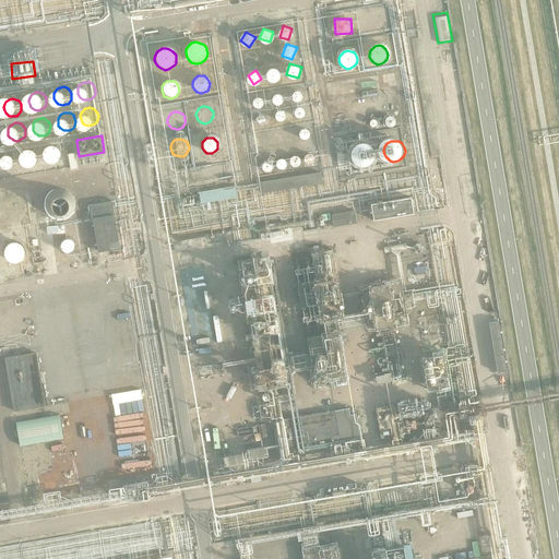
[(380,154),(380,153),(380,150),(378,146),(375,144),(370,143),(367,143),(365,144),(363,145),(360,149),(359,151),(359,153),(359,157),(361,161),(366,163),(369,164),(373,164),(377,162),(379,158),(380,156),(380,154)]
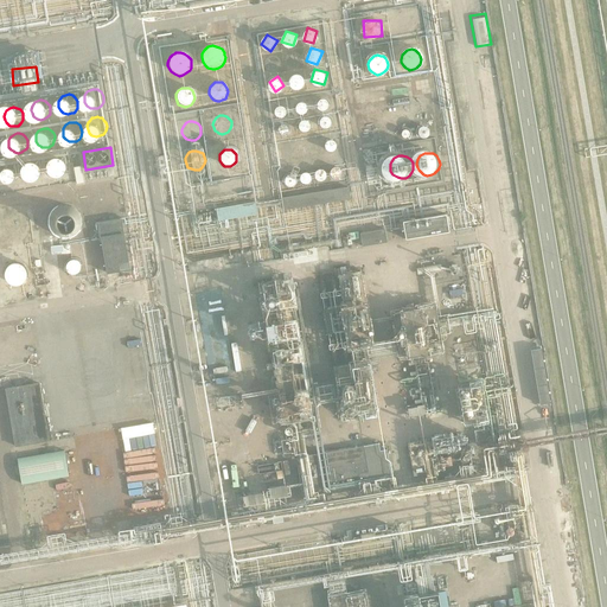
[(65,167),(65,165),(64,163),(62,160),(58,158),(55,158),(51,159),(49,160),(46,164),(46,167),(46,171),(49,174),(51,176),(52,177),(56,177),(59,177),(61,176),(63,174),(64,171),(65,167)]
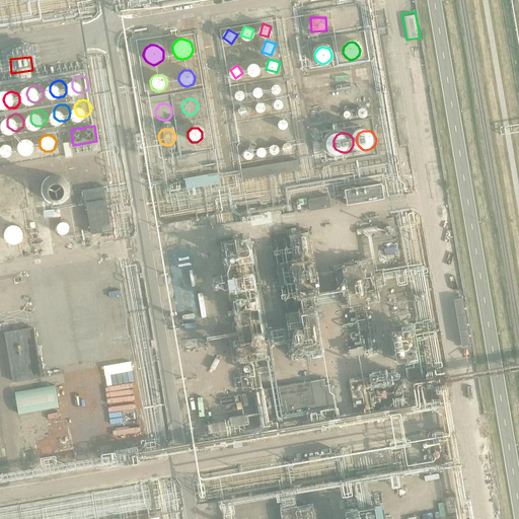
[(35,146),(35,144),(34,142),(32,140),(29,138),(26,138),(23,139),(21,140),(19,143),(19,146),(19,149),(21,152),(23,153),(24,154),(27,154),(30,154),(31,153),(33,152),(34,149),(35,146)]
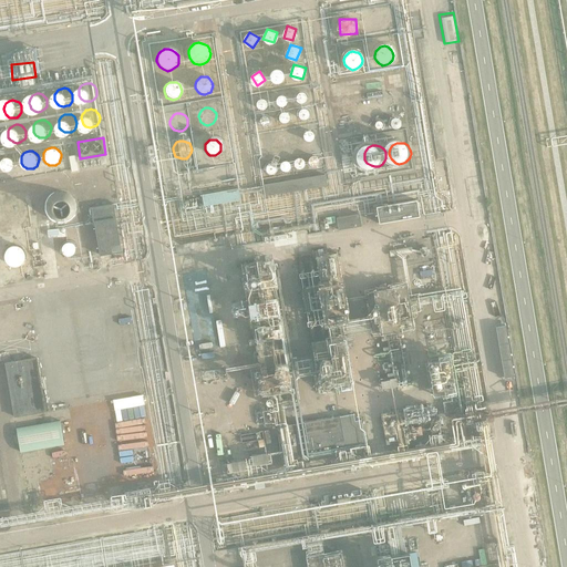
[(327,174),(264,185),(265,195),(329,184),(327,174)]
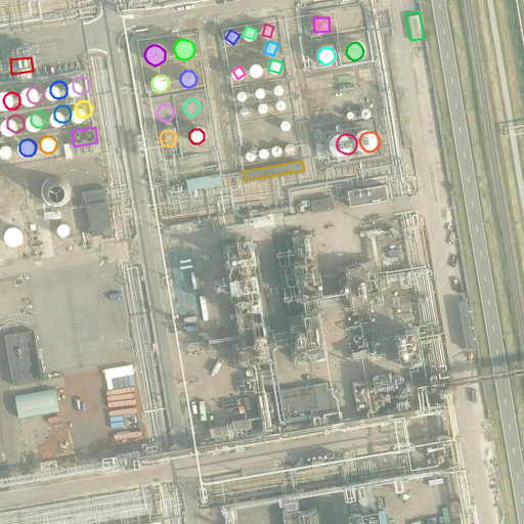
[(221,174),(186,180),(187,189),(222,184),(221,174)]
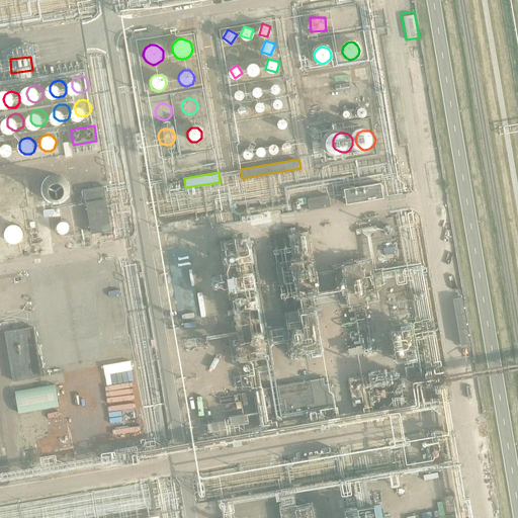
[(72,194),(72,190),(71,188),(70,186),(68,184),(66,182),(64,181),(61,180),(58,180),(56,180),(53,181),(51,182),(49,184),(47,186),(46,189),(45,191),(45,194),(46,197),(46,199),(48,201),(49,203),(51,205),(54,206),(56,207),(60,207),(64,206),(66,205),(69,203),(70,201),(71,199),(72,196),(72,194)]
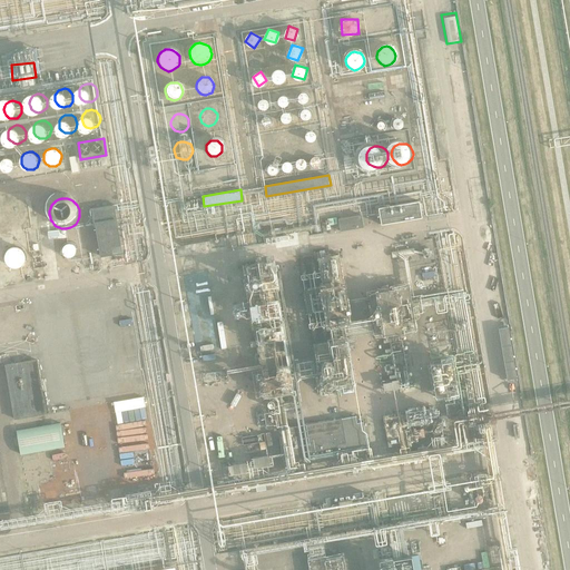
[(420,202),(379,207),(382,224),(422,217),(420,202)]
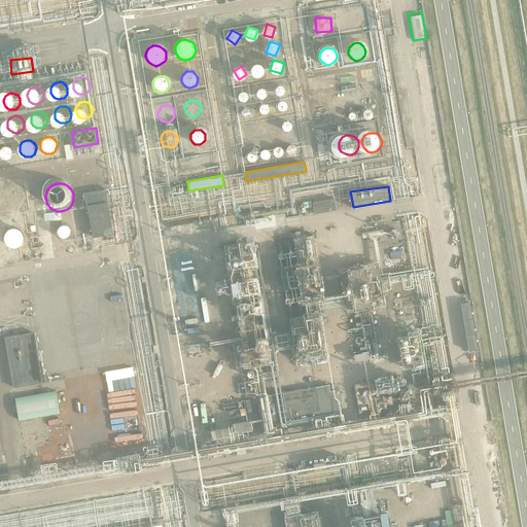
[(106,190),(85,194),(93,238),(113,234),(106,190)]
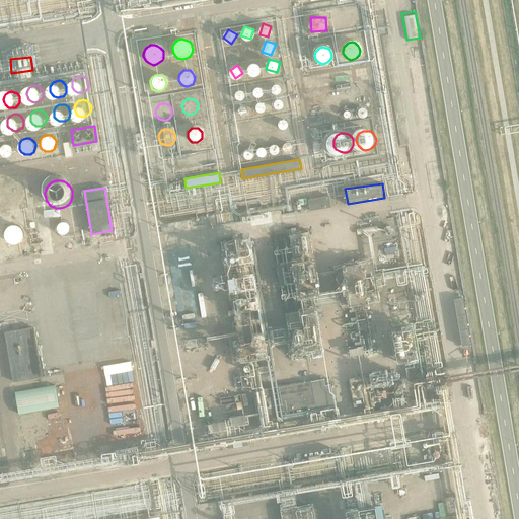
[(329,196),(308,199),(310,210),(331,207),(329,196)]
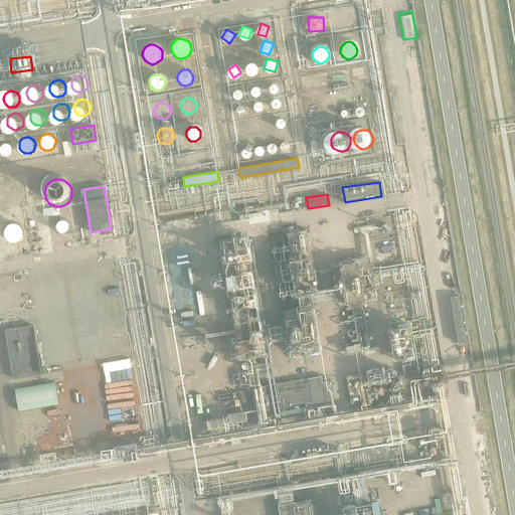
[(66,231),(68,222),(59,220),(57,229),(66,231)]
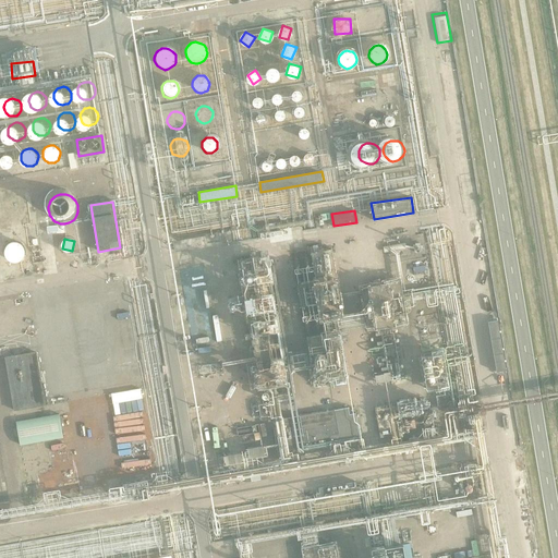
[(31,256),(31,255),(31,252),(28,250),(26,247),(23,246),(19,247),(16,250),(14,252),(13,255),(14,258),(15,262),(17,263),(19,264),(22,264),(25,264),(28,262),(29,259),(31,256)]
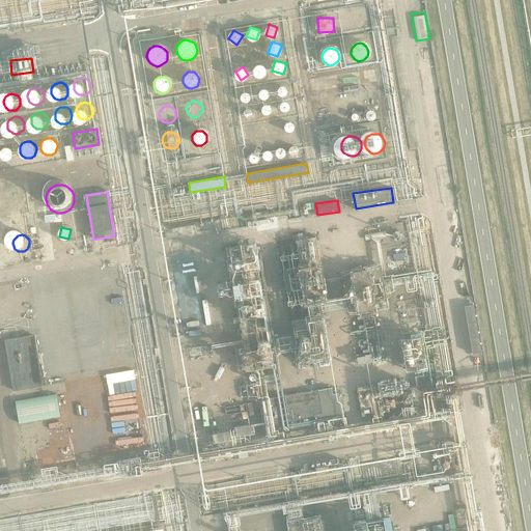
[(297,239),(298,252),(316,252),(316,238),(297,239)]
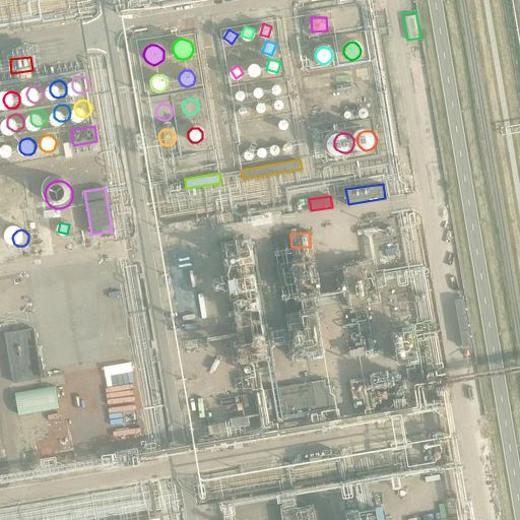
[(269,363),(248,235),(219,239),(242,368),(269,363)]
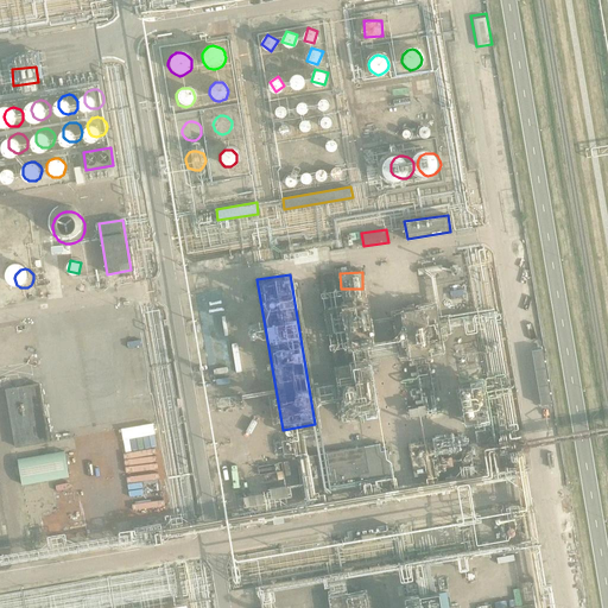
[(239,366),(226,285),(194,290),(208,371),(239,366)]
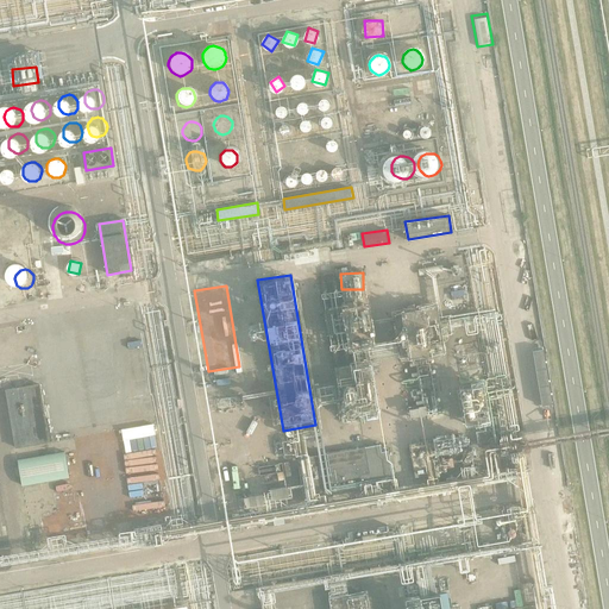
[(61,299),(62,288),(49,288),(48,297),(61,299)]
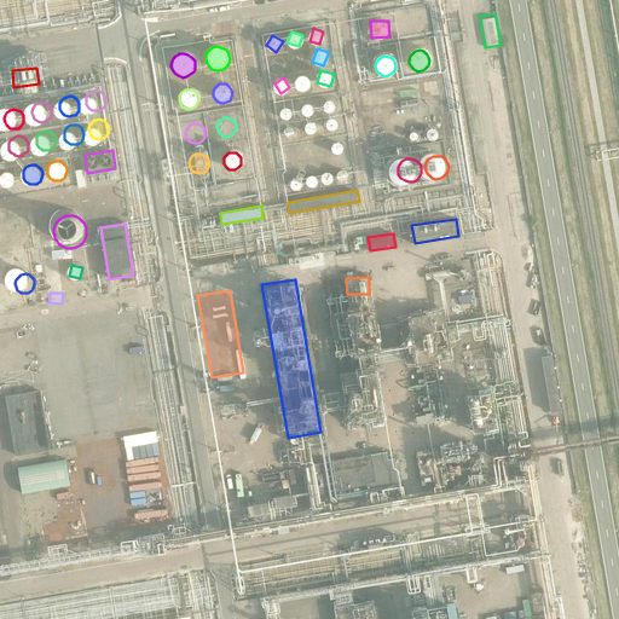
[(438,310),(404,316),(414,365),(447,358),(438,310)]
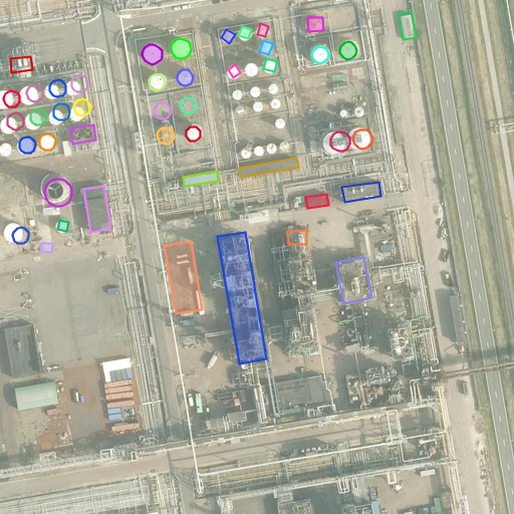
[(290,356),(320,352),(314,301),(331,299),(329,288),(312,290),(310,277),(306,278),(307,291),(297,293),(298,305),(284,306),(290,356)]
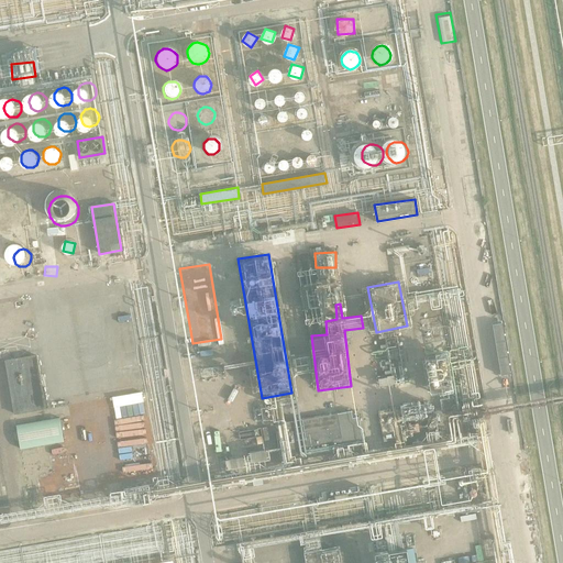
[(37,346),(51,344),(47,326),(34,327),(37,346)]
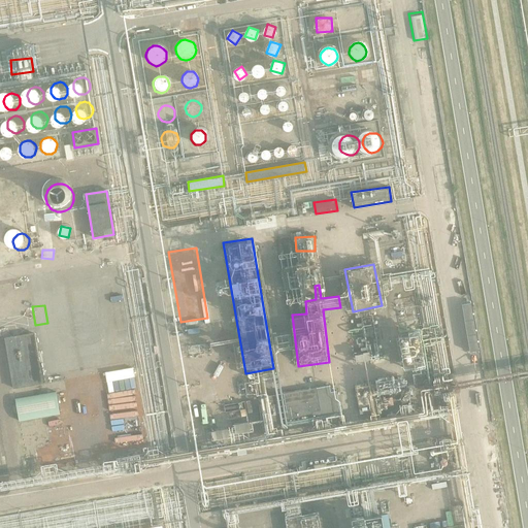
[(66,366),(104,360),(96,305),(65,309),(68,327),(60,328),(66,366)]
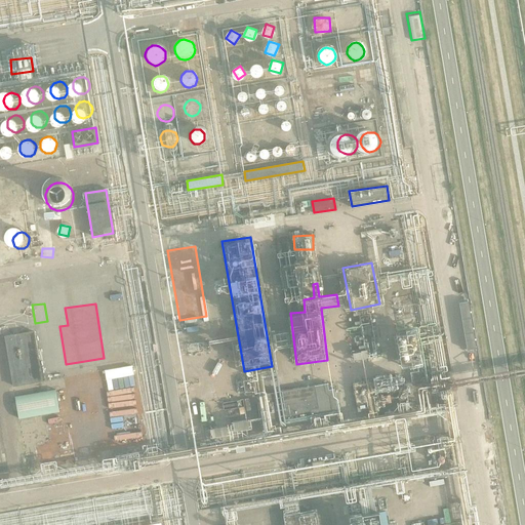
[(35,330),(5,335),(13,386),(43,380),(35,330)]
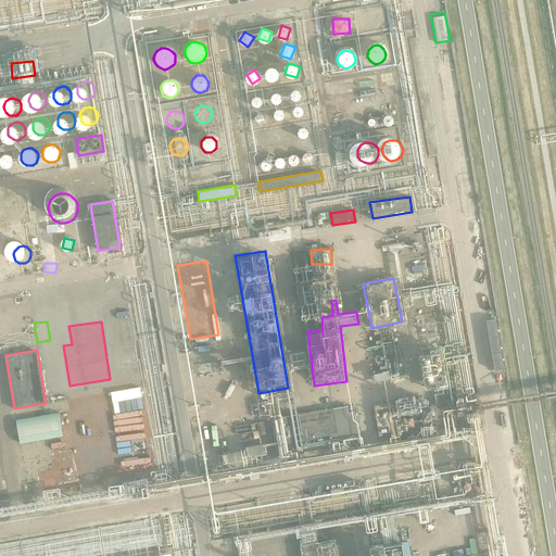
[(58,350),(45,351),(48,389),(62,388),(58,350)]
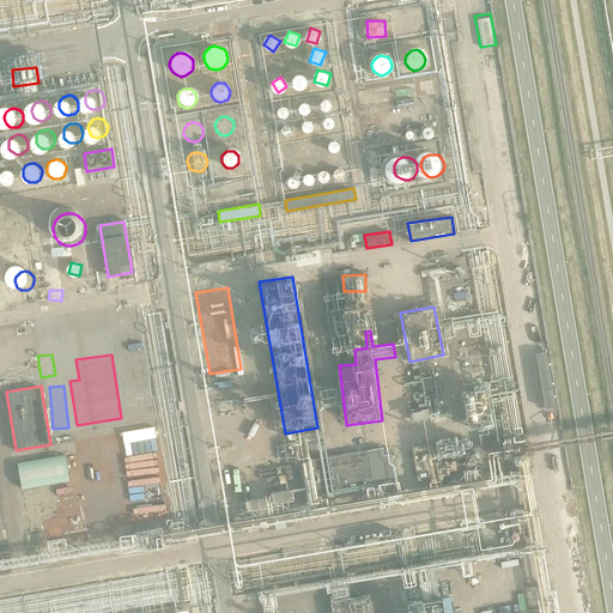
[(132,394),(133,407),(147,406),(146,393),(132,394)]
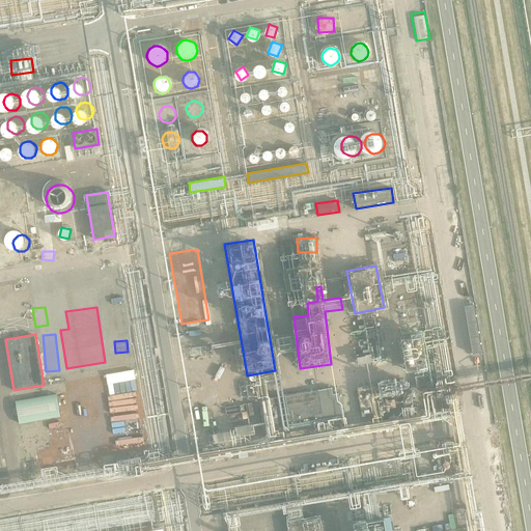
[(348,358),(352,369),(364,366),(362,356),(348,358)]
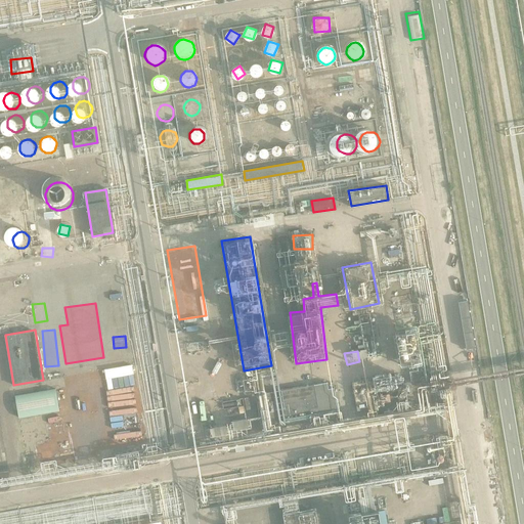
[(338,411),(334,388),(329,389),(328,383),(261,394),(262,400),(256,401),(260,424),(338,411)]
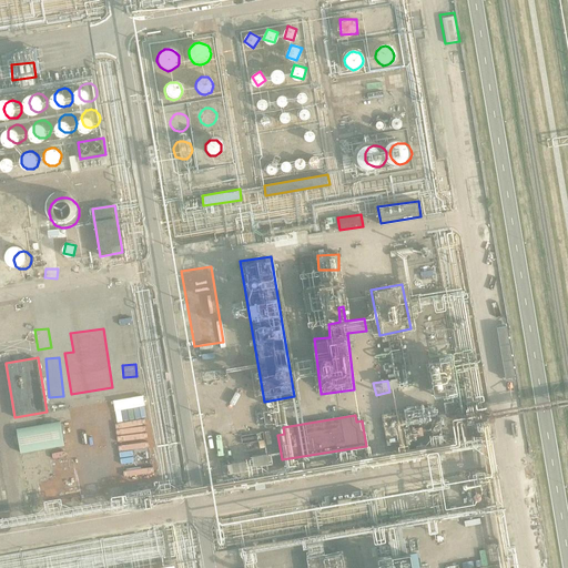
[(61,421),(17,428),(21,453),(64,445),(61,421)]
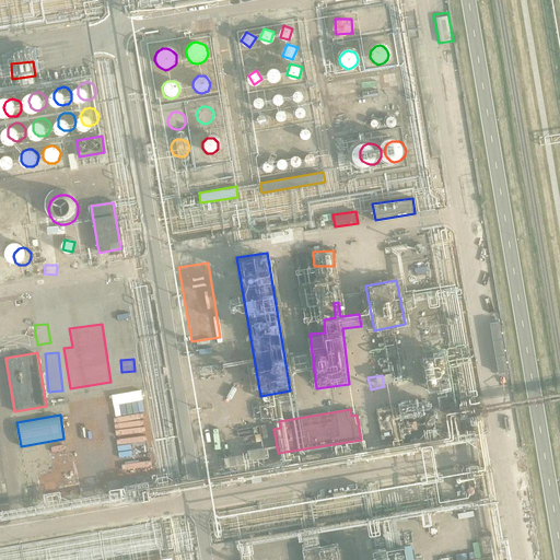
[(316,502),(364,494),(363,488),(360,489),(358,482),(319,489),(321,494),(316,496),(316,502)]
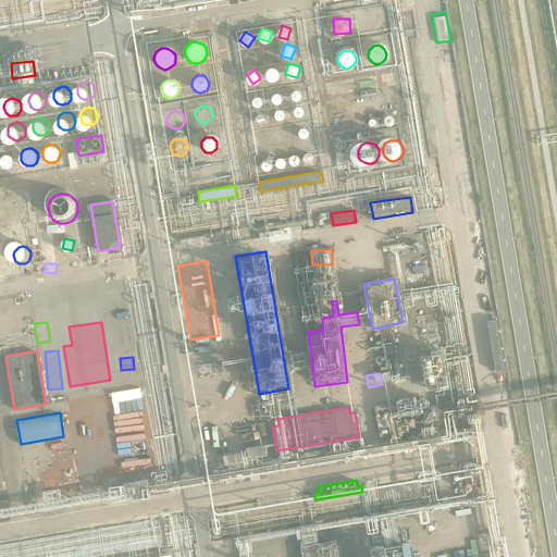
[(336,556),(335,542),(302,546),(304,556),(336,556)]
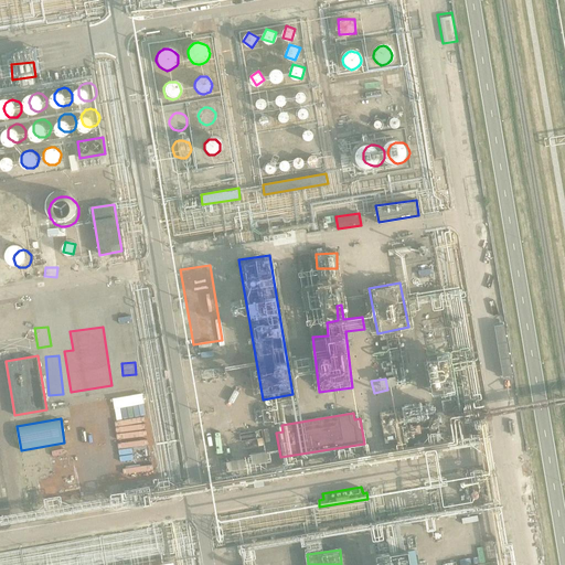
[(379,558),(379,564),(417,564),(416,550),(408,551),(409,560),(413,560),(411,564),(382,564),(384,563),(379,558)]
